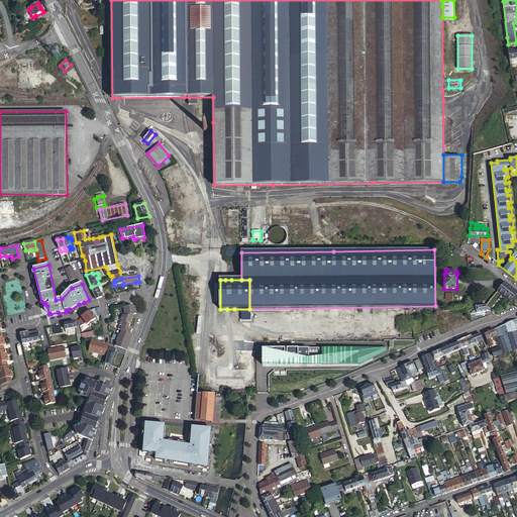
[(516,291),(516,290),(504,280),(498,289),(511,299),(516,291)]
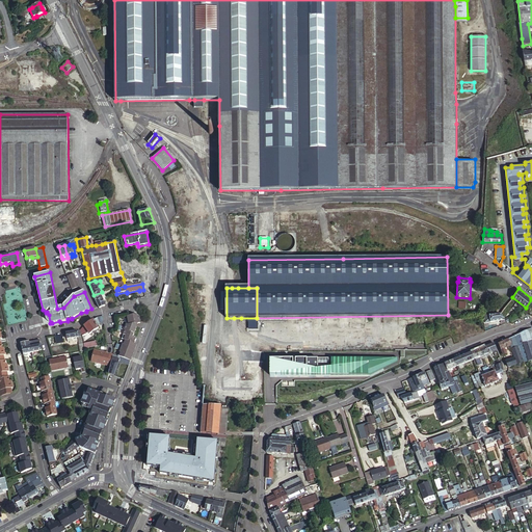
[(94,295),(96,302),(103,299),(107,297),(104,291),(102,292),(94,295)]
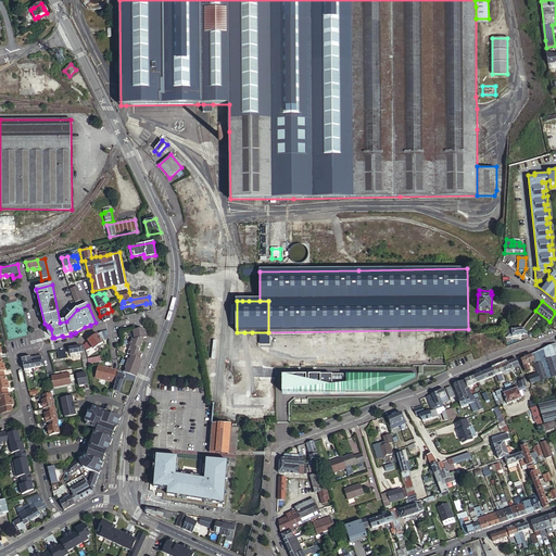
[(110,320),(110,319),(108,313),(100,316),(103,323),(110,320)]
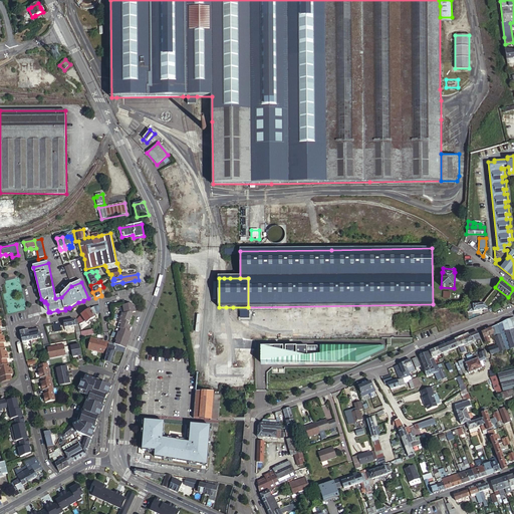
[(484,310),(488,309),(484,302),(467,305),(468,311),(484,308),(484,310)]
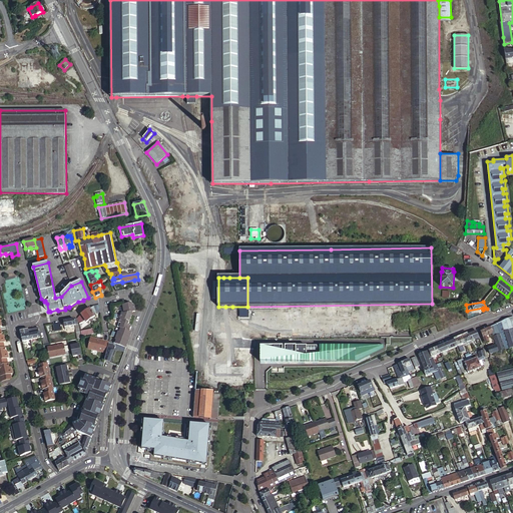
[(120,328),(114,343),(126,348),(132,332),(130,331),(132,326),(129,325),(132,315),(130,314),(130,312),(133,312),(136,311),(135,305),(130,303),(123,304),(124,311),(122,311),(122,313),(120,318),(121,319),(118,327),(120,328)]
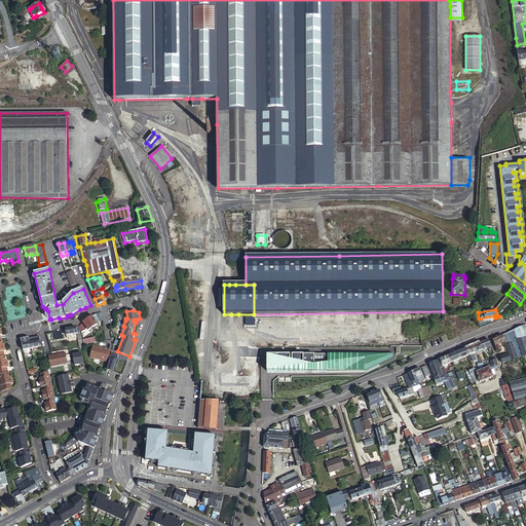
[(92,316),(87,320),(92,328),(98,324),(96,322),(92,316)]
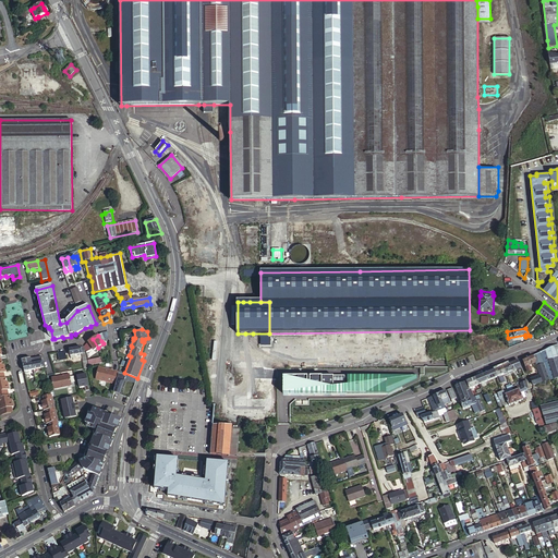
[(98,348),(93,339),(88,342),(95,352),(99,349),(98,348)]
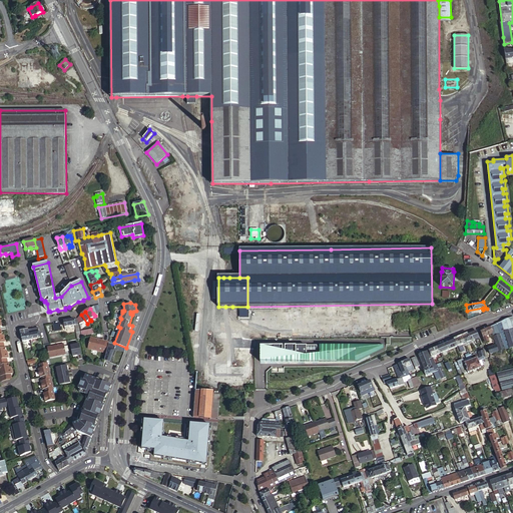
[(512,319),(512,317),(502,322),(510,348),(512,346),(512,319)]
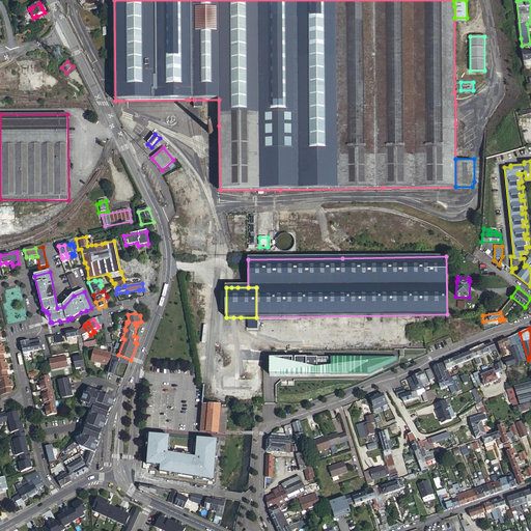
[(83,350),(80,331),(65,333),(67,342),(78,340),(80,351),(83,350)]
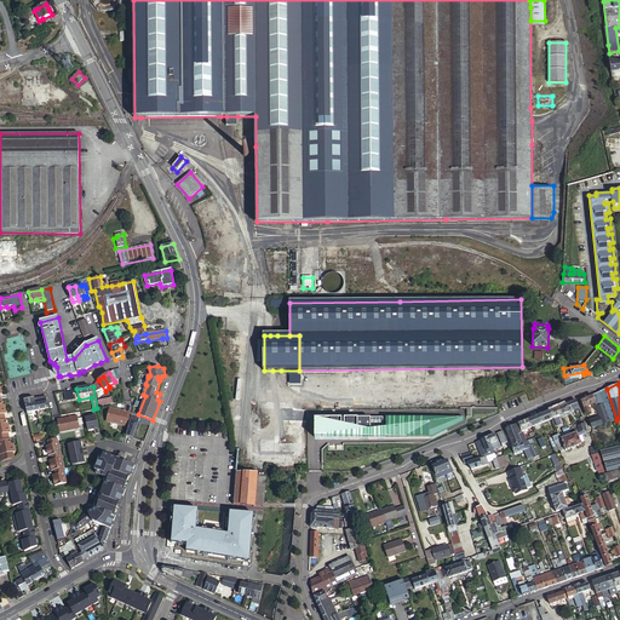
[(596,403),(592,395),(580,401),(586,414),(591,413),(587,407),(596,403)]
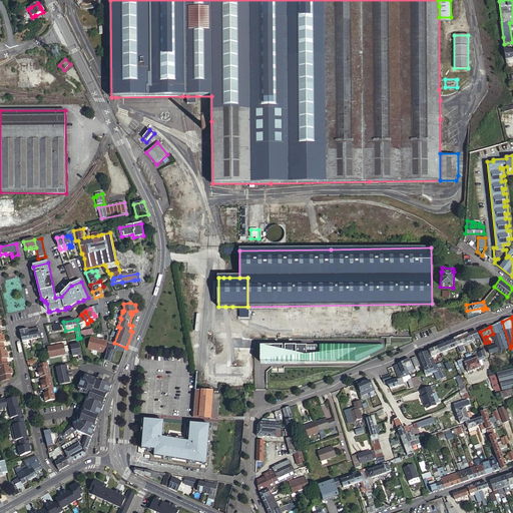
[(40,339),(38,329),(28,331),(29,336),(29,335),(31,342),(41,340),(40,339)]
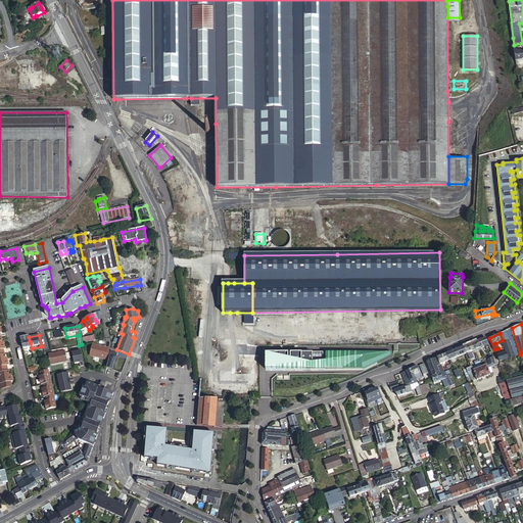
[(22,340),(21,341),(24,349),(26,349),(32,348),(30,341),(30,342),(29,337),(29,336),(21,338),(22,340)]
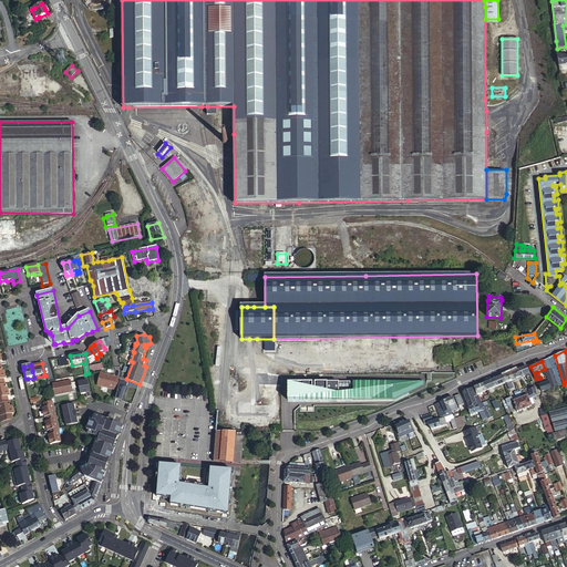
[(521,377),(517,370),(511,372),(514,379),(521,377)]
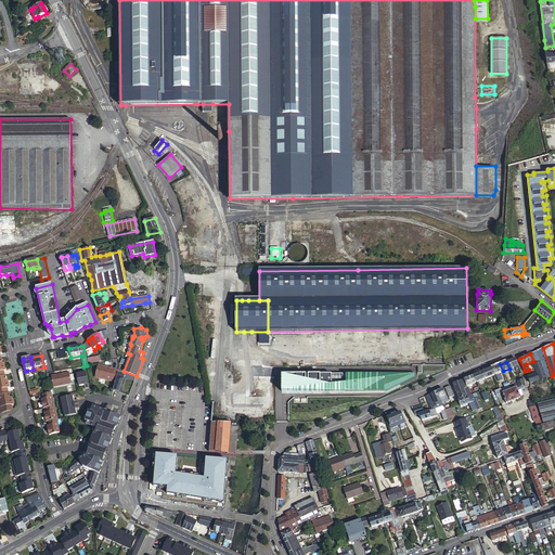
[(116,381),(118,369),(99,364),(95,376),(116,381)]
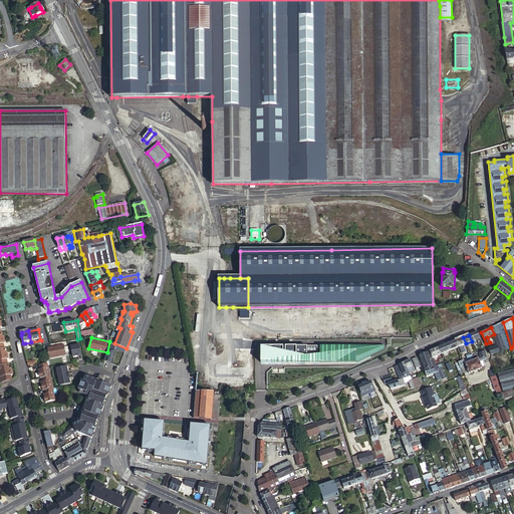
[(466,343),(463,337),(456,340),(459,346),(466,343)]
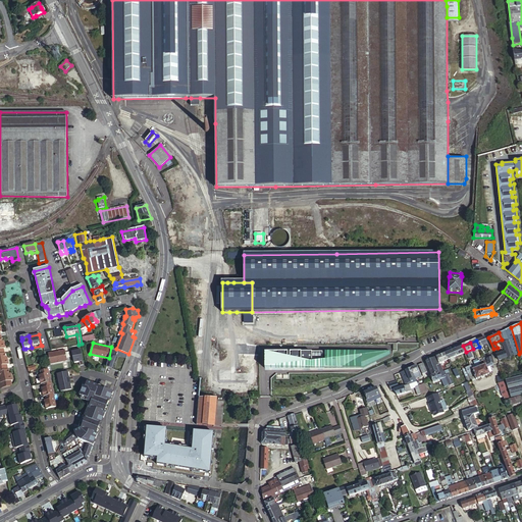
[(466,352),(463,346),(446,353),(449,360),(450,363),(453,363),(451,359),(466,353),(466,352)]
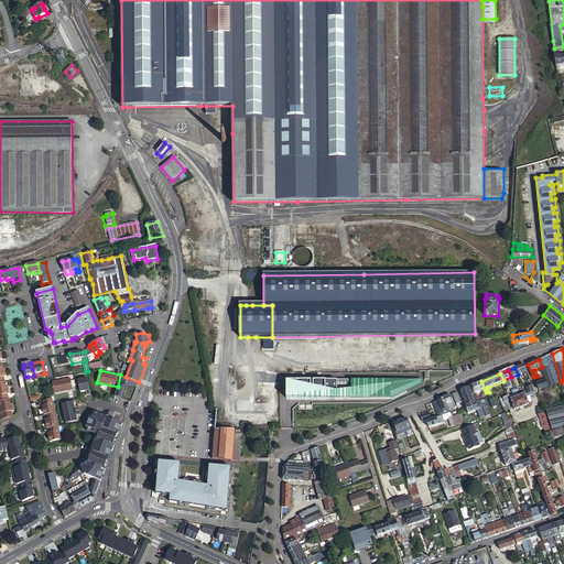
[(137,387),(139,382),(126,377),(120,375),(118,387),(116,396),(121,398),(127,382),(137,387)]
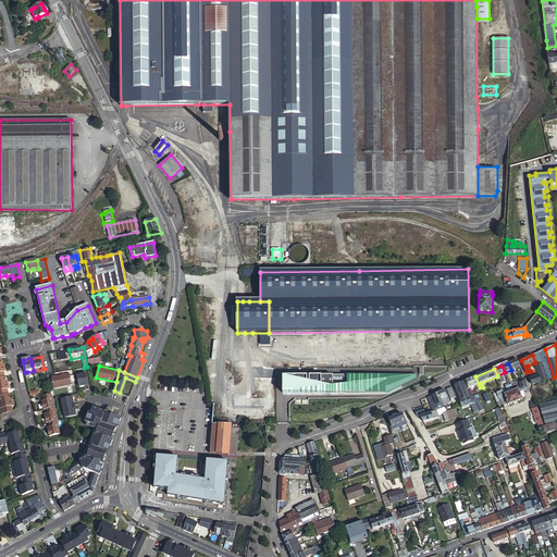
[(57,375),(52,376),(52,378),(53,382),(54,388),(72,385),(70,373),(57,376),(57,375)]
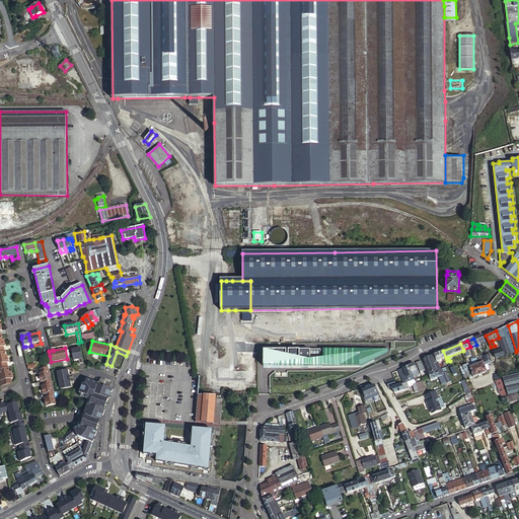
[(80,348),(72,350),(74,360),(78,359),(79,364),(83,363),(80,348)]
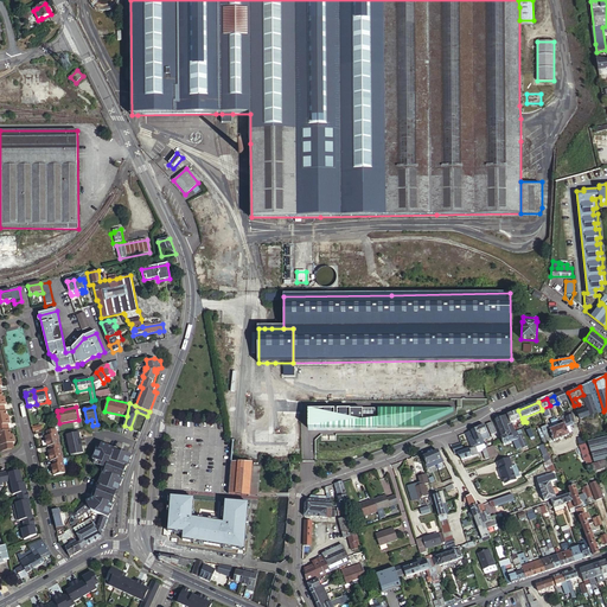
[(580,420),(590,415),(588,408),(577,413),(580,420)]
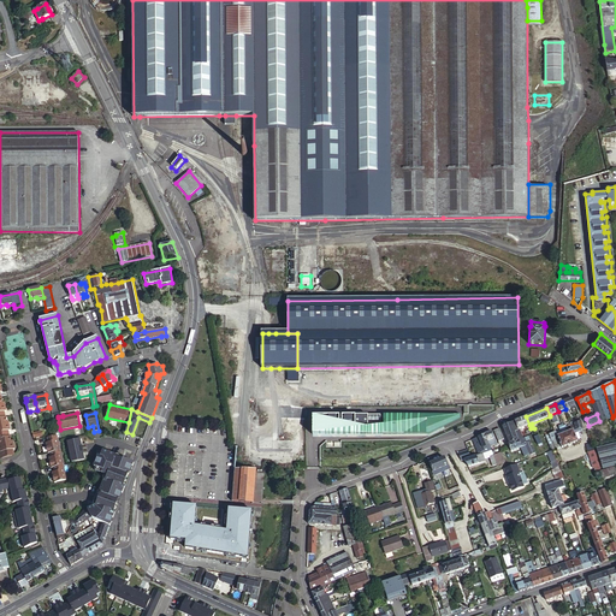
[(461,415),(313,416),(314,434),(428,434),(461,420),(461,415)]
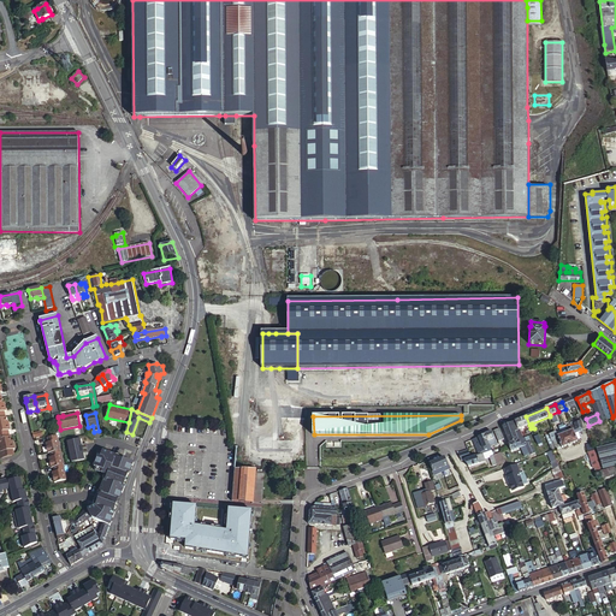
[(519,439),(523,438),(520,432),(523,431),(522,427),(529,425),(526,416),(515,421),(519,431),(516,432),(519,439)]
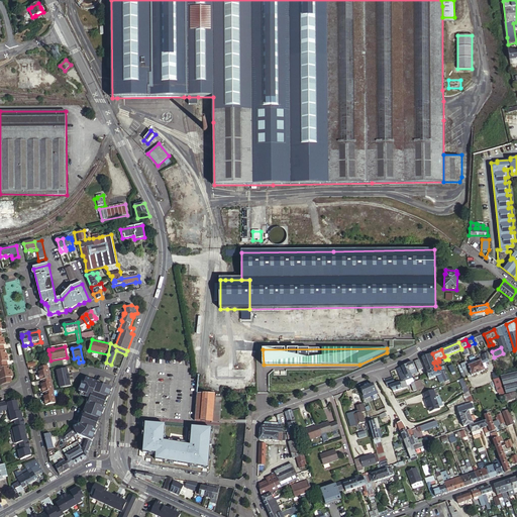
[(0,365),(1,368),(8,367),(6,362),(8,360),(7,356),(6,356),(5,350),(4,350),(0,350),(0,365)]
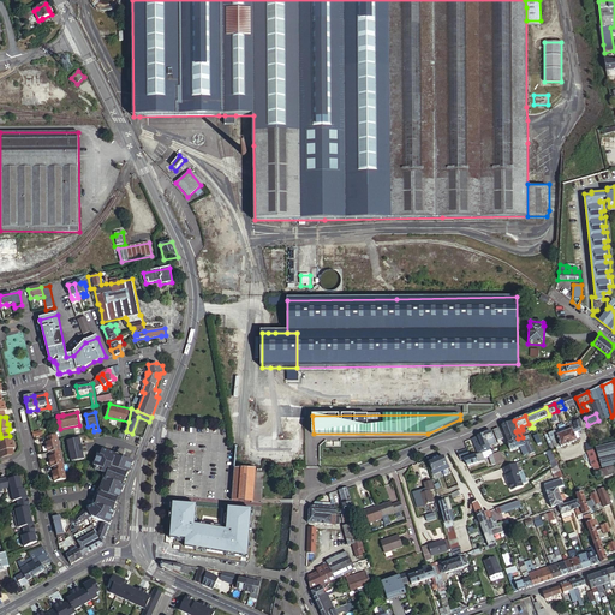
[(518,430),(514,421),(503,425),(509,442),(518,439),(515,431),(518,430)]
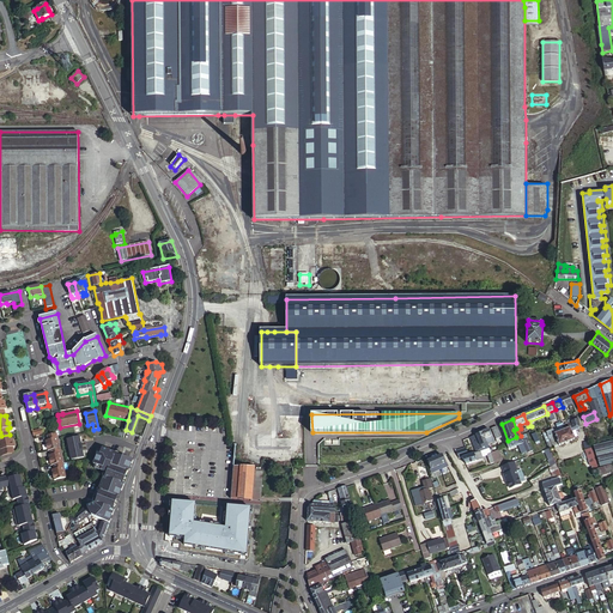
[(571,428),(572,431),(575,430),(572,422),(569,424),(562,426),(558,428),(553,430),(546,432),(545,434),(546,438),(550,437),(550,438),(556,436),(556,434),(571,428)]
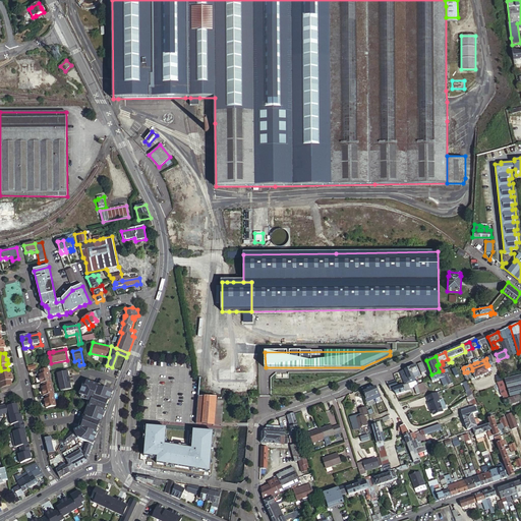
[(426,371),(422,361),(418,363),(421,372),(426,371)]
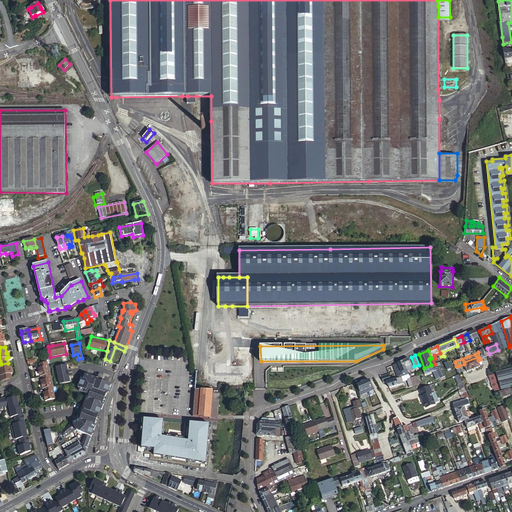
[(467,372),(480,367),(480,365),(478,360),(477,357),(464,362),(464,364),(467,371),(467,372)]
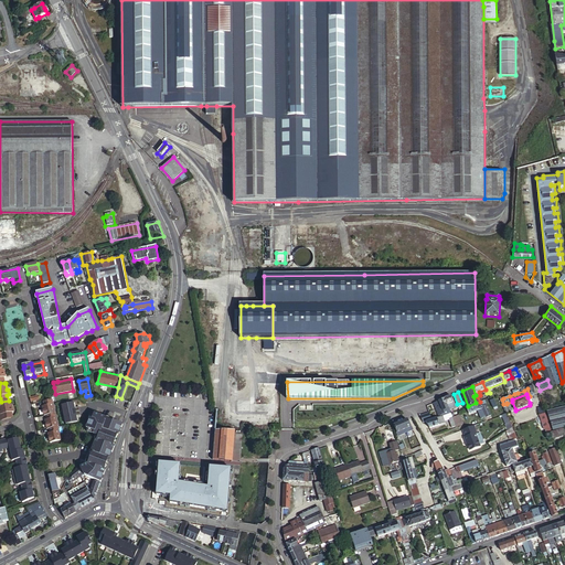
[(451,395),(446,397),(450,409),(456,407),(451,395)]
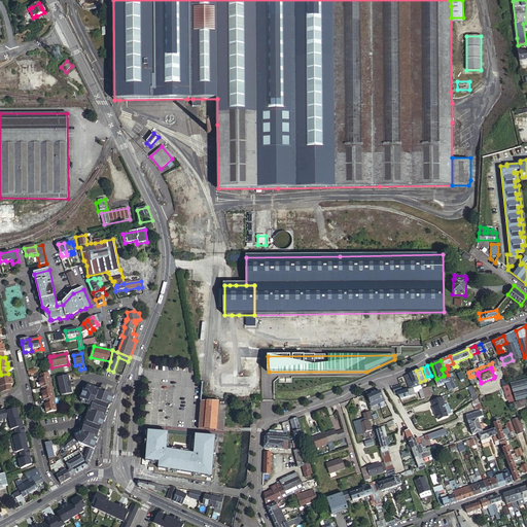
[(416,371),(410,374),(411,376),(406,378),(410,389),(414,388),(421,385),(420,382),(416,371)]
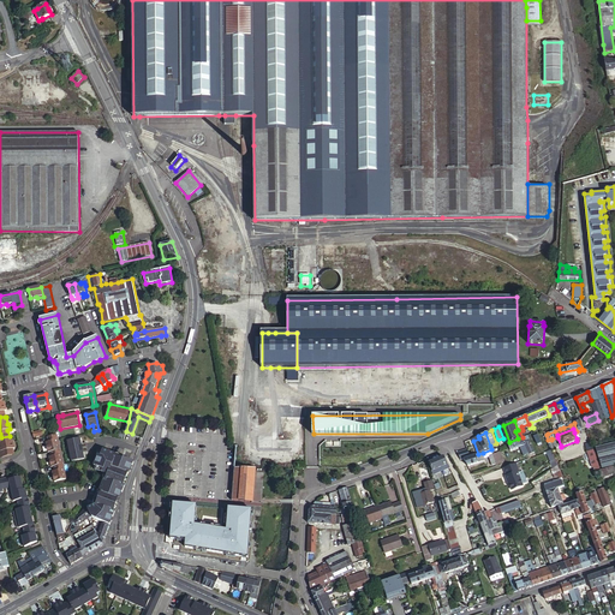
[(46,442),(47,448),(59,446),(57,435),(47,437),(47,442),(46,442)]
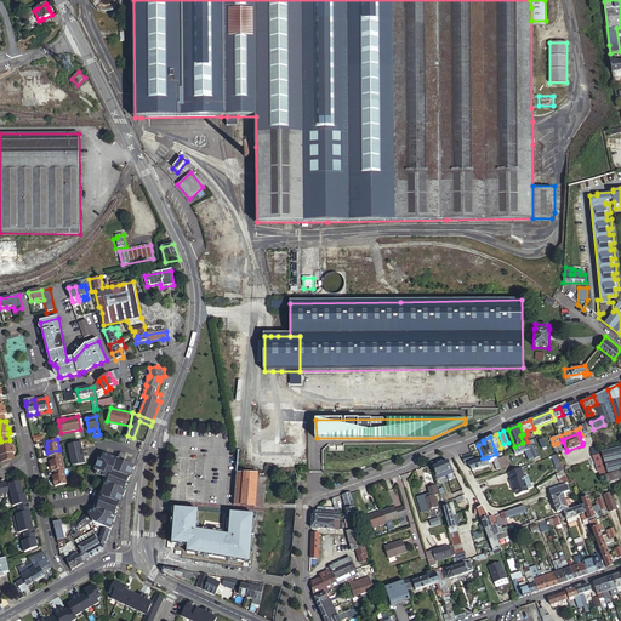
[(1,442),(5,461),(13,460),(12,454),(15,453),(13,448),(12,448),(10,440),(1,442)]
